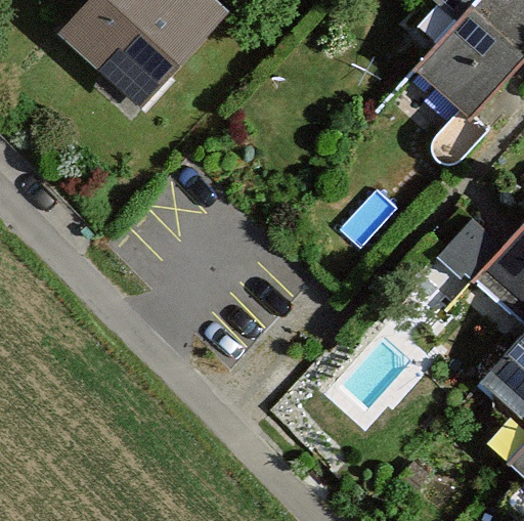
[(86,0),(59,30),(147,107),(225,18),(210,5),(214,0),(86,0)]
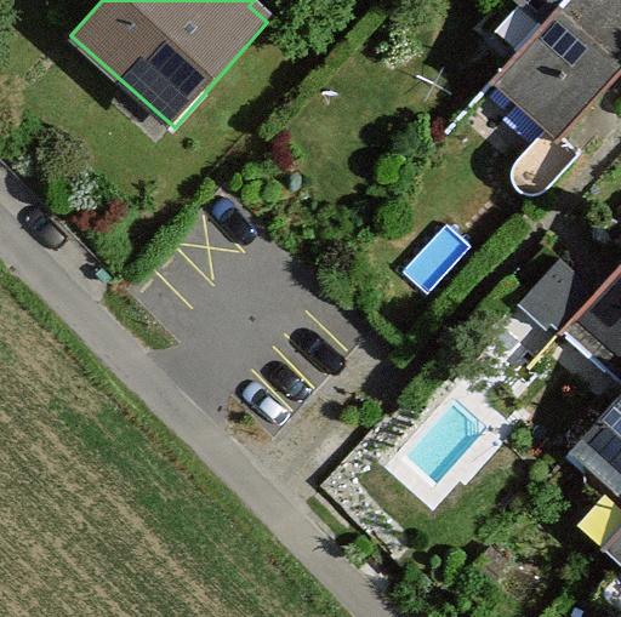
[(564,0),(536,29),(489,78),(554,142),(620,74),(620,0),(564,0)]
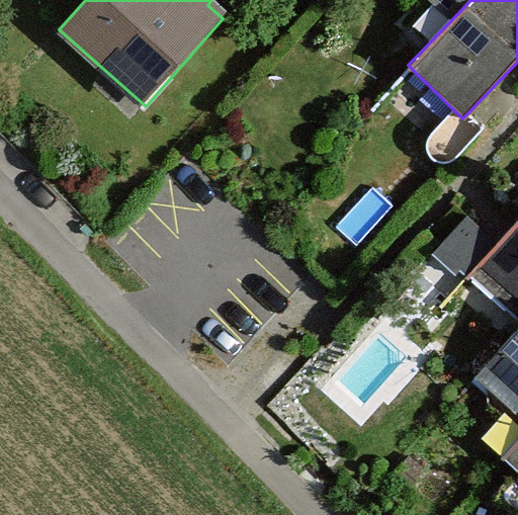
[(422,0),(447,24),(470,0),(422,0)]
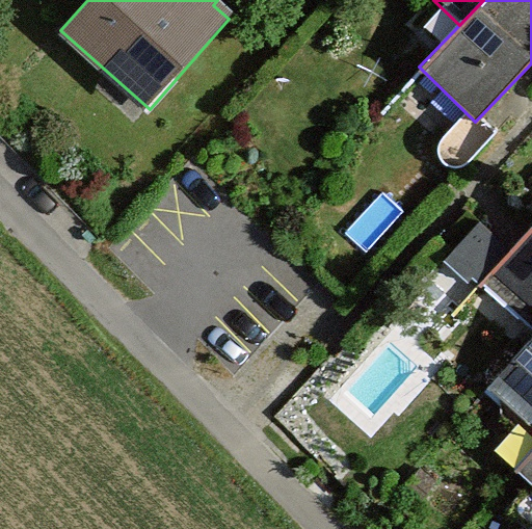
[(446,254),(471,276),(513,227),(487,205),(446,254)]
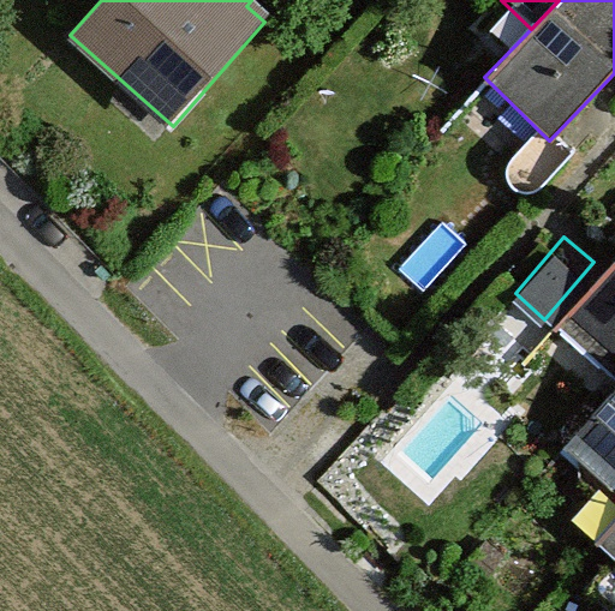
[(614,271),(561,337),(614,381),(614,271)]
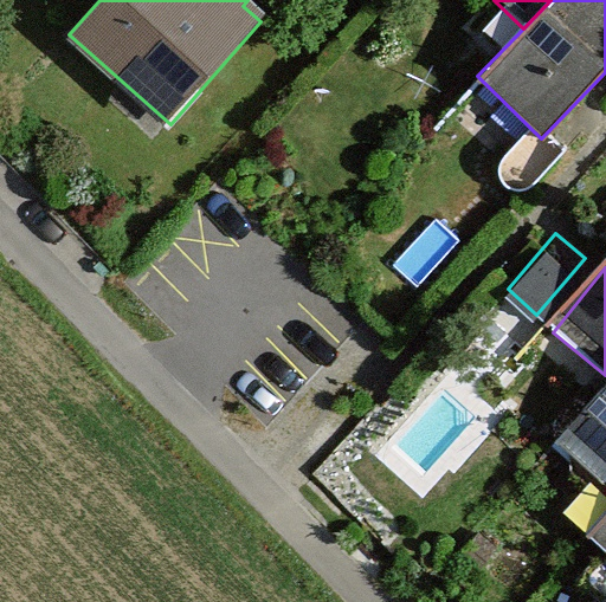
[(605,386),(554,438),(605,496),(605,386)]
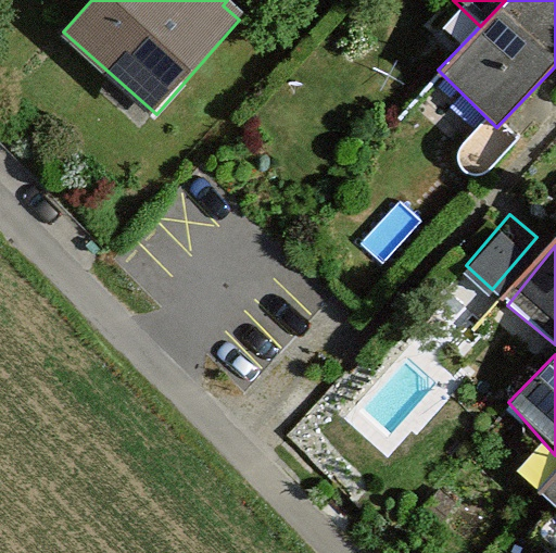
[(555,468),(529,492),(555,520),(555,468)]
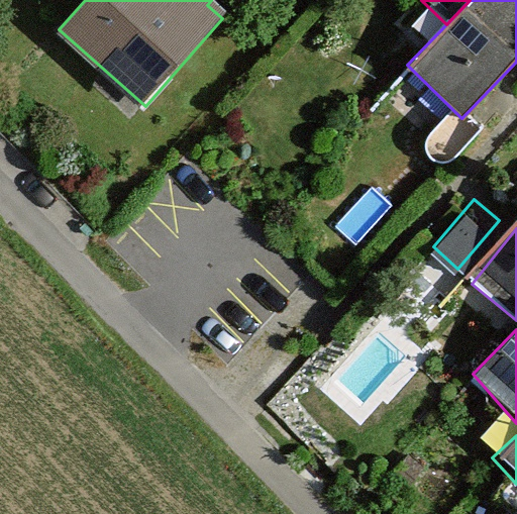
All buildings are outlined.
